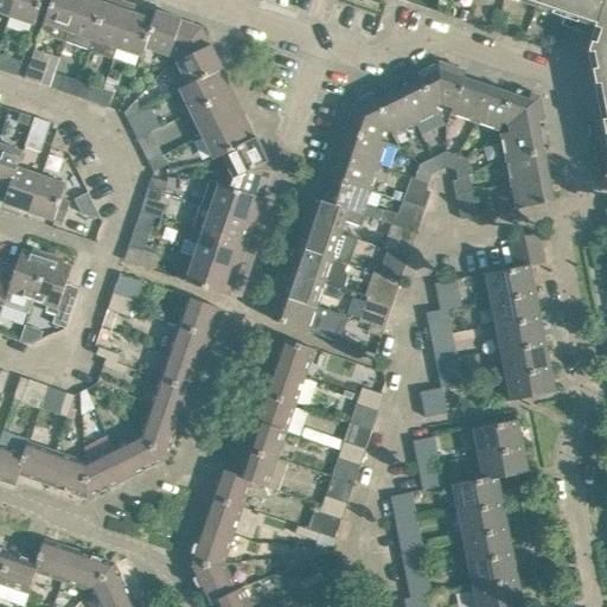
[(0,0),(0,12),(13,18),(19,0),(0,0)]
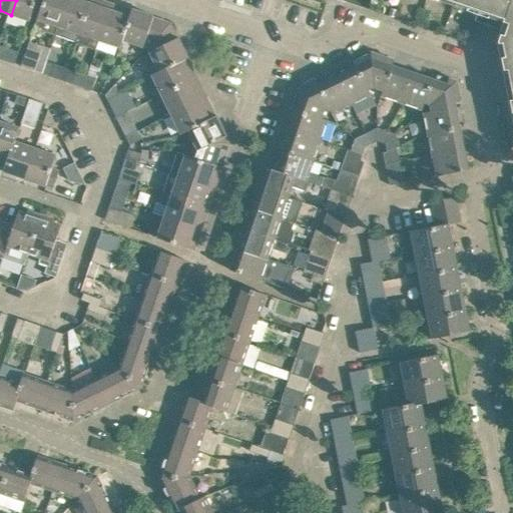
[(29,21),(36,0),(16,0),(11,15),(29,21)]
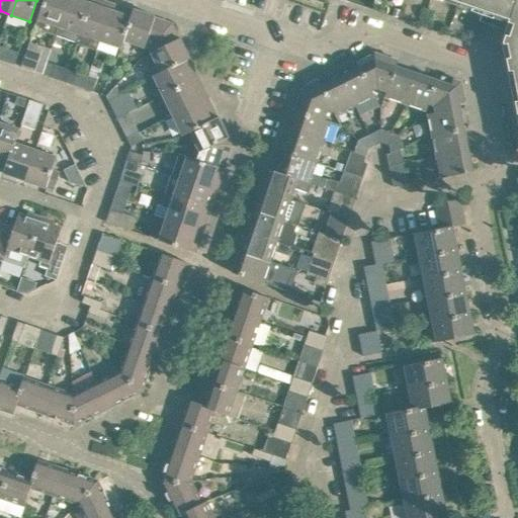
[(59,26),(67,0),(44,0),(37,19),(59,26)]
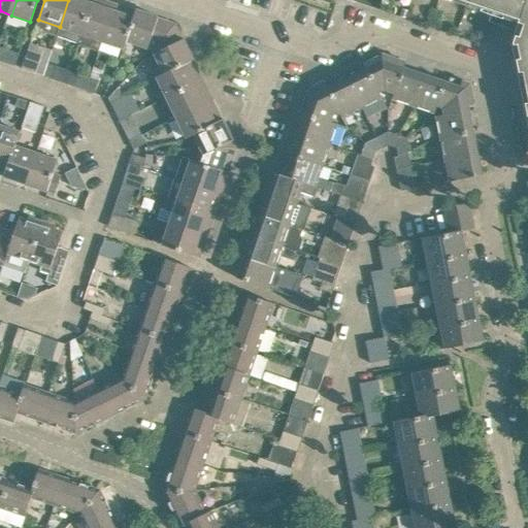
[(78,43),(92,0),(68,0),(60,27),(57,36),(78,43)]
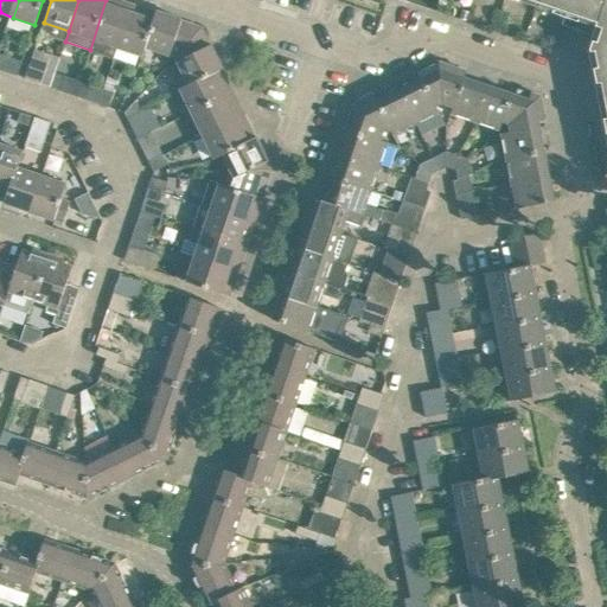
[(119,49),(133,5),(119,0),(106,0),(90,50),(114,58),(117,48),(119,49)]
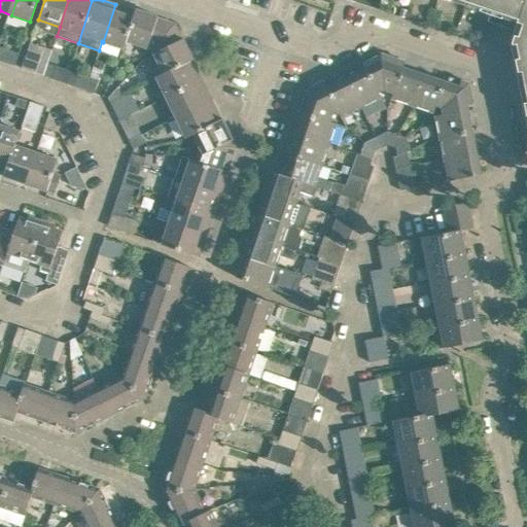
[(526,0),(452,0),(490,12),(488,22),(497,25),(500,15),(505,18),(511,20),(507,29),(514,31),(510,42),(510,45),(517,43),(526,96),(526,0)]
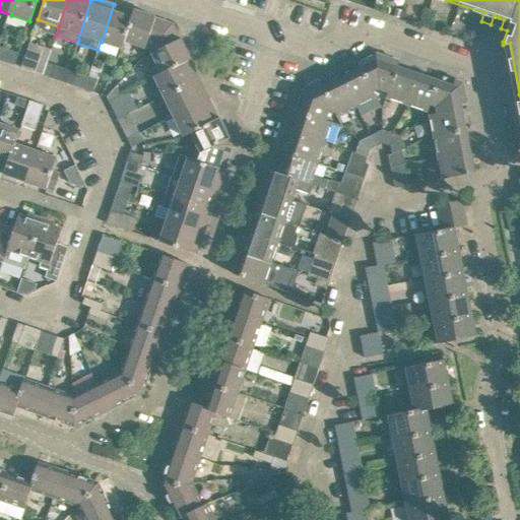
[(127,40),(137,10),(134,9),(133,11),(114,4),(102,42),(124,49),(127,40)]
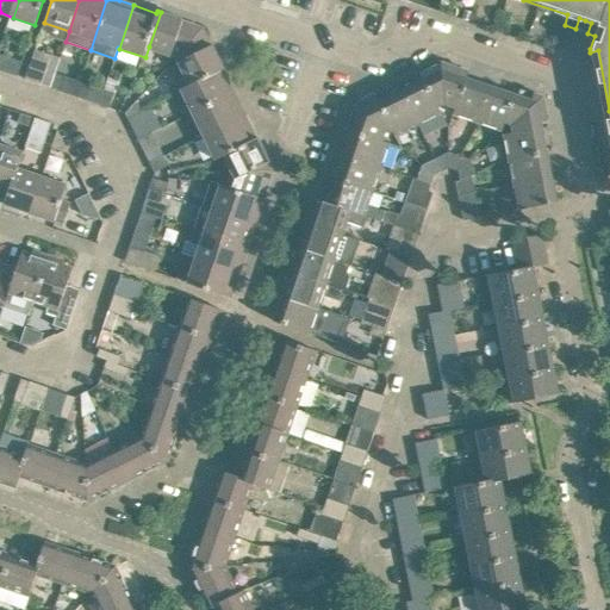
[(184,50),(203,29),(203,27),(182,22),(182,19),(161,12),(149,47),(174,55),(176,48),(184,50)]
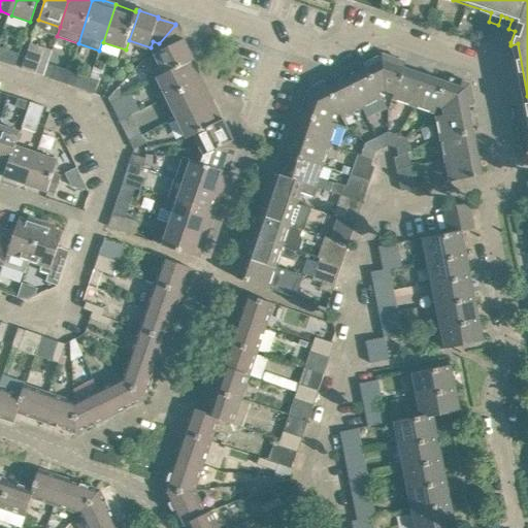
[(194,60),(184,38),(183,39),(175,25),(159,43),(159,44),(161,50),(156,52),(166,73),(193,61),(194,60)]
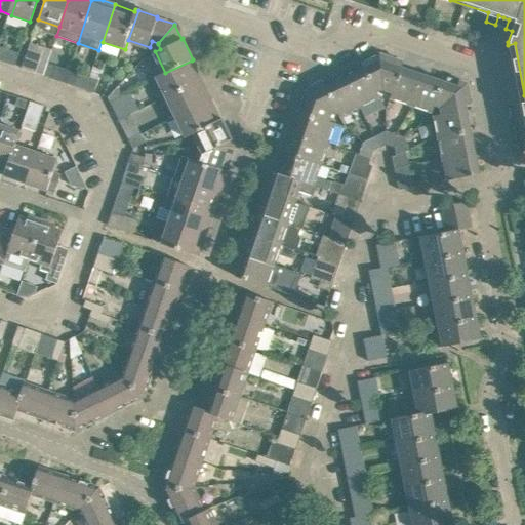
[(35,73),(44,47),(30,42),(22,68),(35,73)]
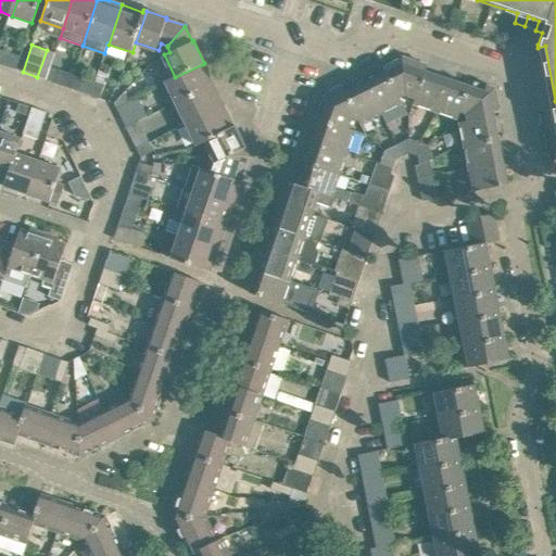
[(417,93),(425,71),(425,72),(427,65),(403,57),(382,66),(386,72),(397,96),(399,96),(416,93),(417,93)]
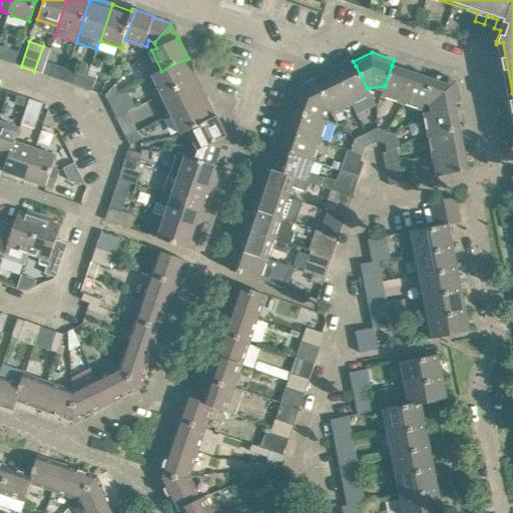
[(197,79),(187,59),(161,71),(153,74),(164,96),(197,79)]
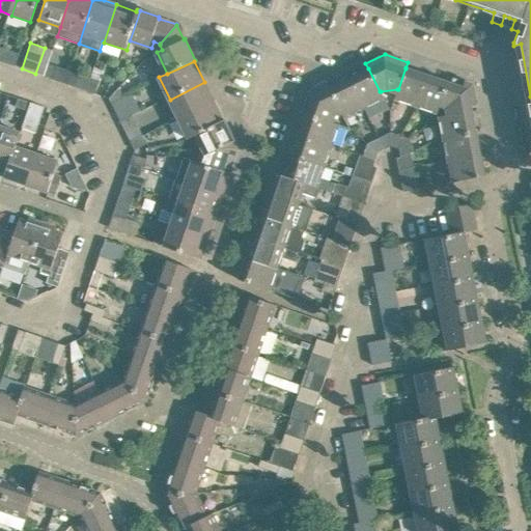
[(53,79),(57,66),(48,63),(44,76),(53,79)]
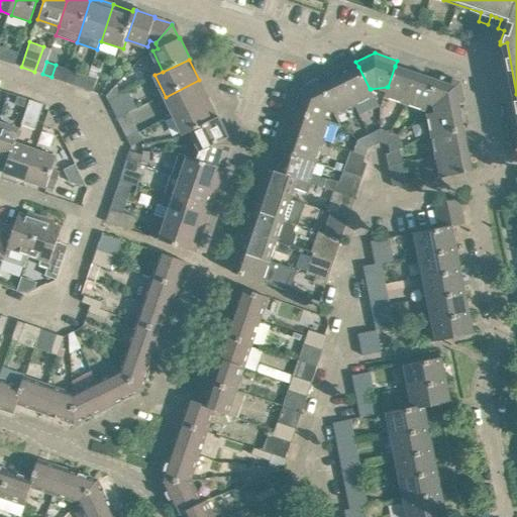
[(402,103),(412,72),(395,67),(395,66),(388,87),(387,87),(384,96),(402,103)]
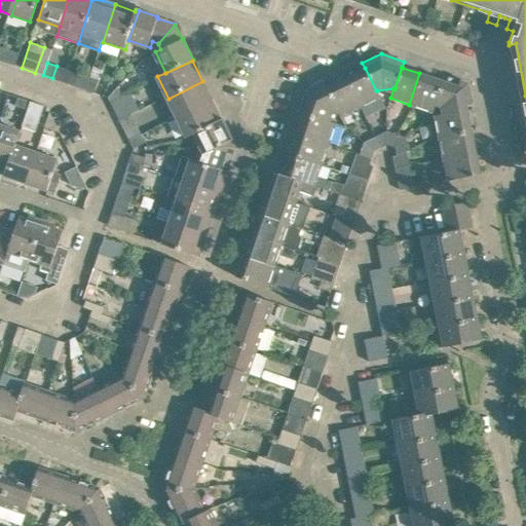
[(365,68),(347,77),(362,106),(380,98),(377,90),(376,90),(365,68)]
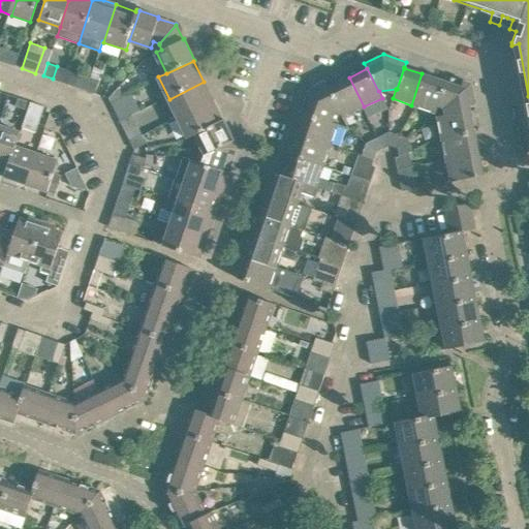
[(434,99),(440,80),(422,73),(411,105),(430,112),(434,99)]
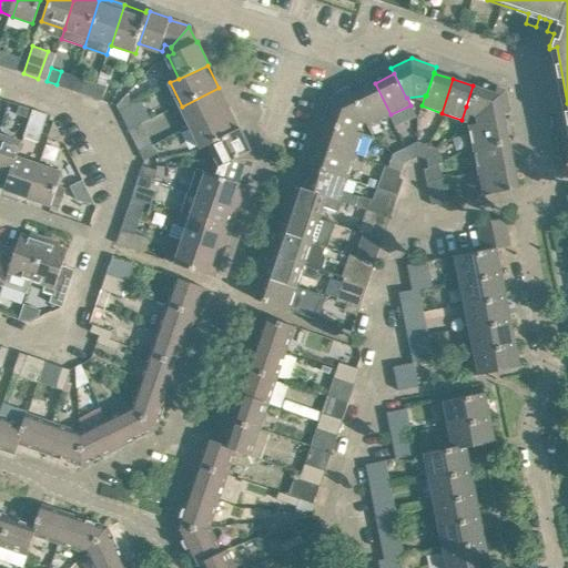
[(92,98),(98,83),(87,80),(82,93),(92,98)]
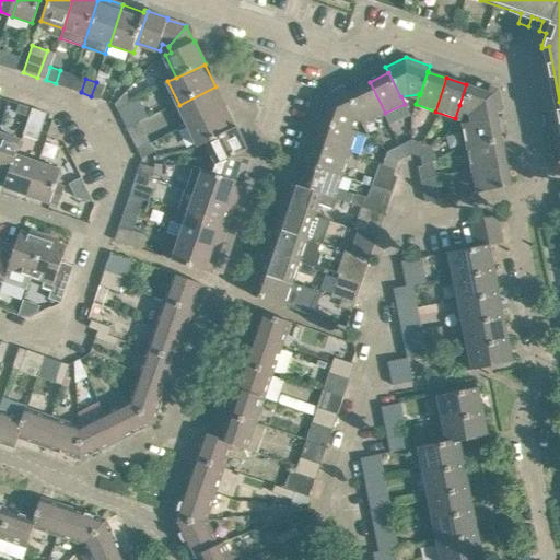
[(503,111),(501,101),(499,89),(477,81),(475,88),(466,84),(459,105),(468,115),(469,120),(497,116),(497,112),(503,111)]
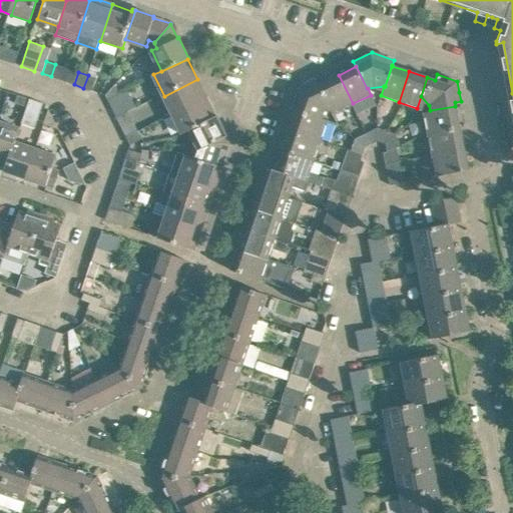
[(91,90),(95,78),(88,75),(83,88),(91,90)]
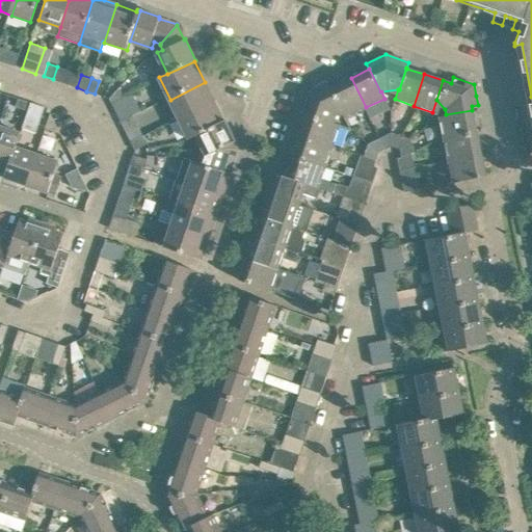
[(366,107),(351,78),(330,88),(341,110),(345,117),(366,107)]
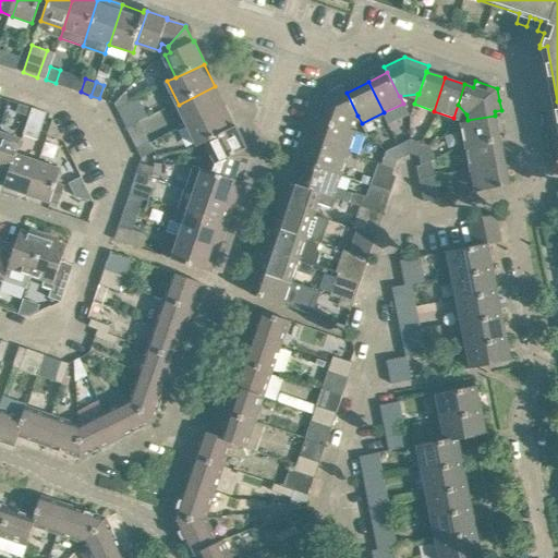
[(225,107),(215,86),(179,105),(189,125),(225,107)]
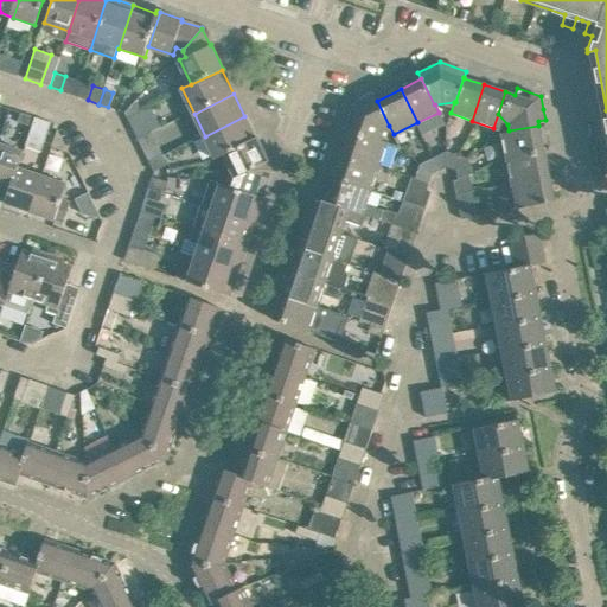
[(389,126),(377,101),(374,94),(352,104),(344,129),(351,132),(377,139),(389,126)]
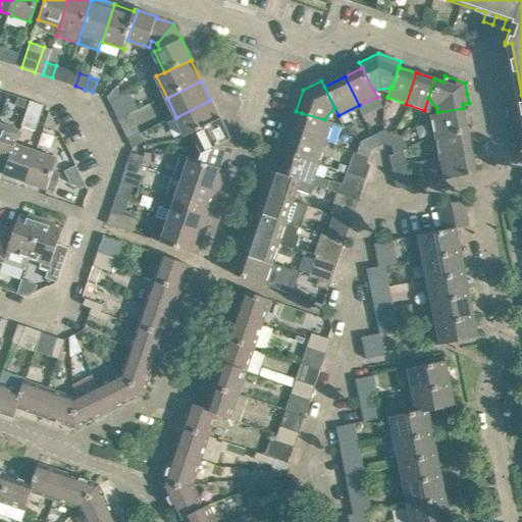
[(122,97),(117,87),(107,97),(110,103),(122,97)]
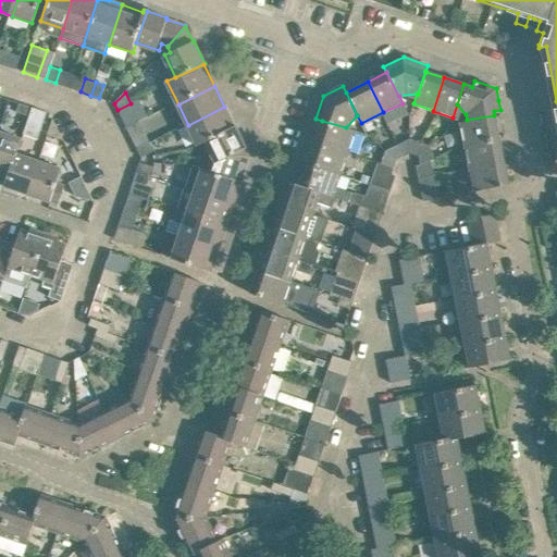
[(28,116),(32,108),(19,103),(15,112),(28,116)]
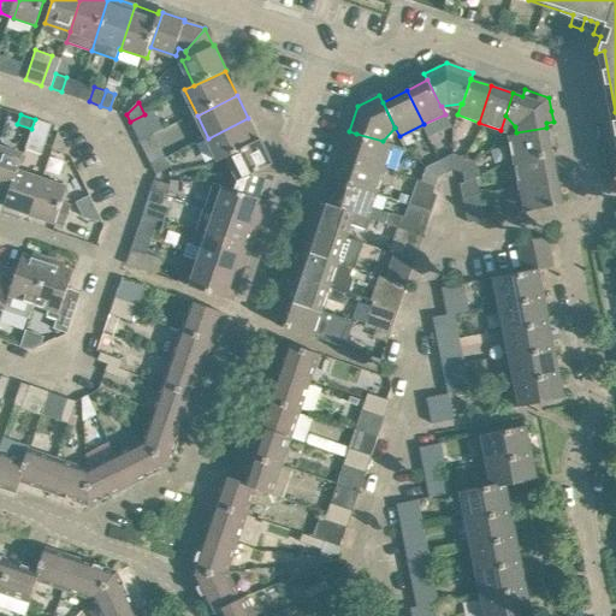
[(154,136),(144,114),(130,122),(141,143),(154,136)]
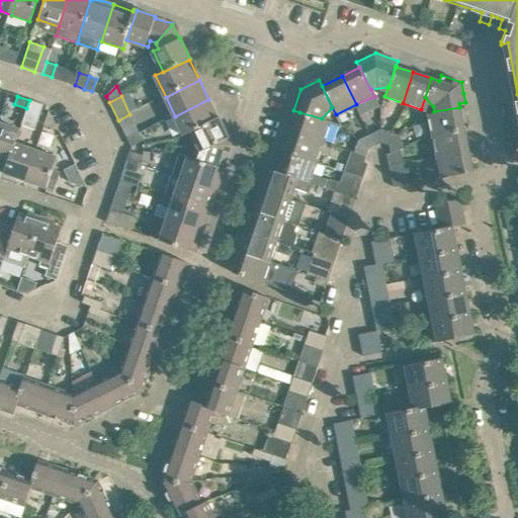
[(218,117),(208,99),(175,116),(184,134),(191,131),(220,117),(219,116),(218,117)]
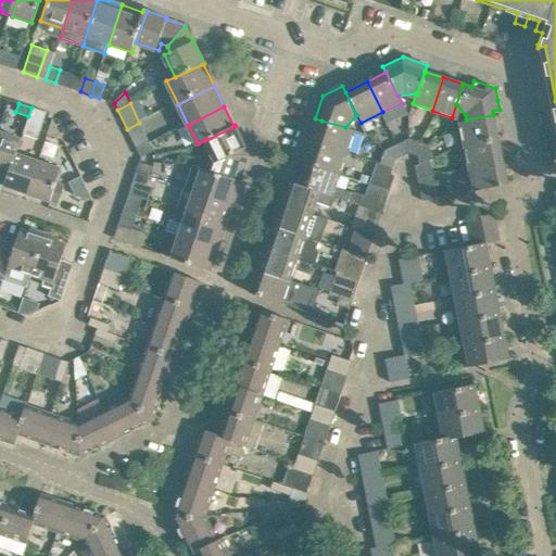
[(37,139),(47,112),(32,108),(28,116),(23,135),(37,139)]
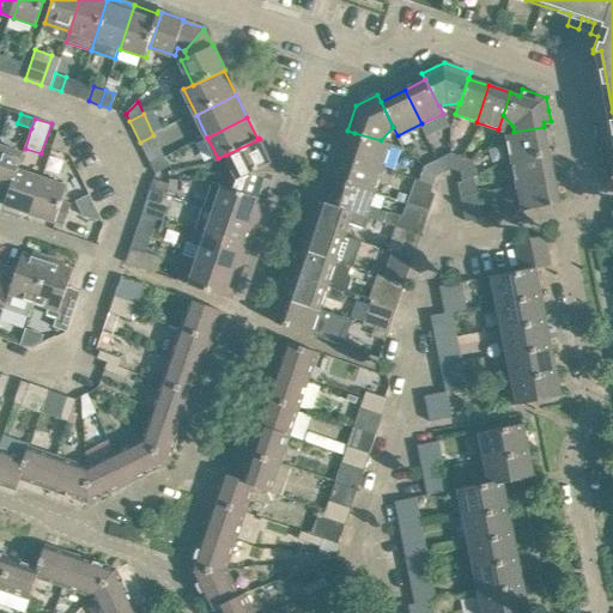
[(548,147),(544,127),(514,132),(507,133),(510,153),(548,147)]
